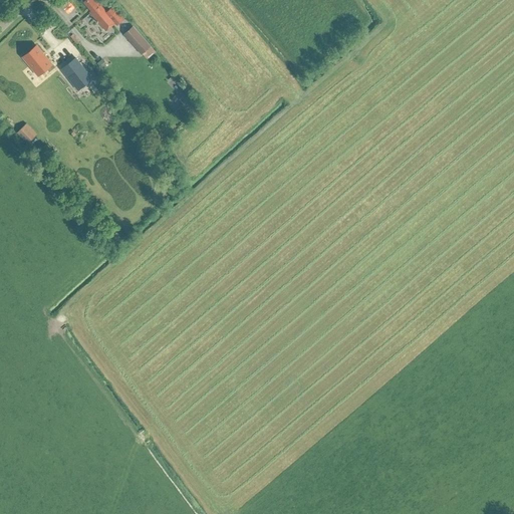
[(89,12),(103,29),(112,21),(115,25),(122,19),(112,6),(106,12),(96,1),(95,2),(92,0),(84,0),(83,2),(91,11),(89,12)]
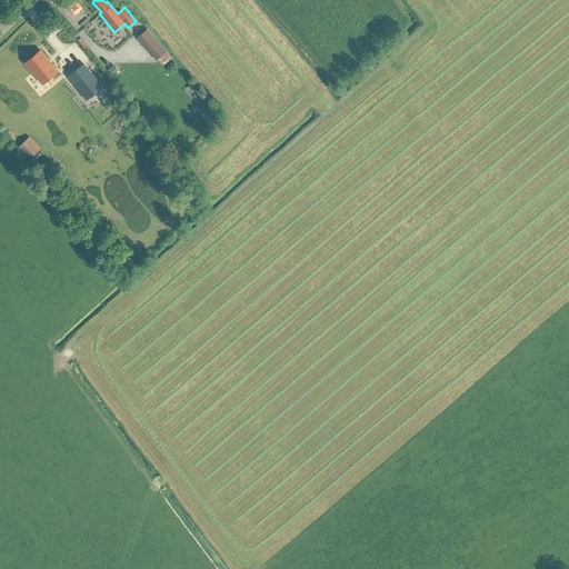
[(157,59),(166,50),(147,28),(137,37),(157,59)]
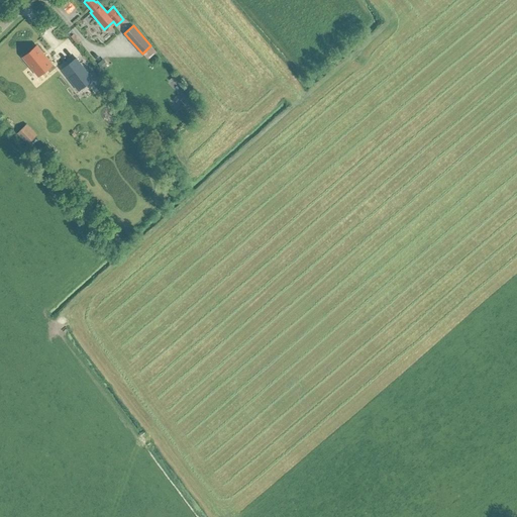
[(36,46),(23,57),(38,76),(52,65),(36,46)]
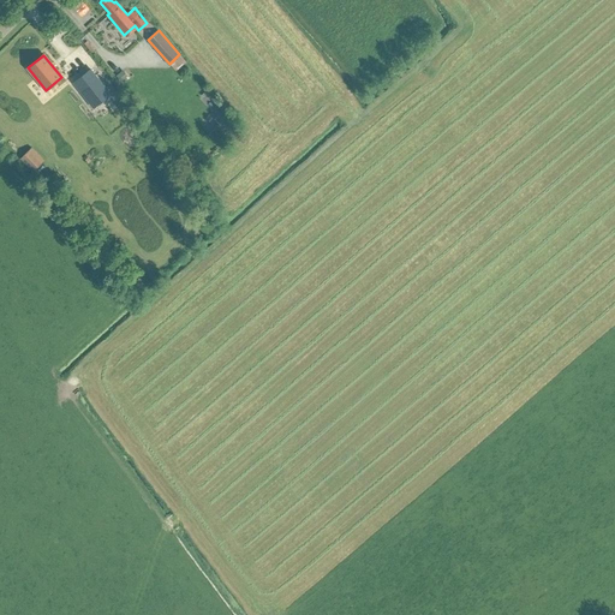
[(109,91),(90,67),(72,81),(91,106),(109,91)]
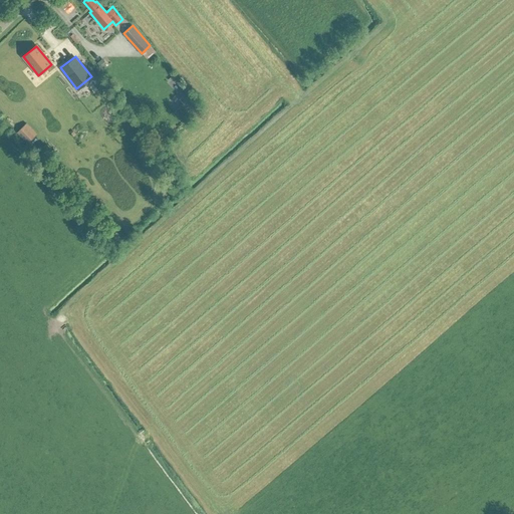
[(195,99),(200,95),(195,88),(190,91),(195,99)]
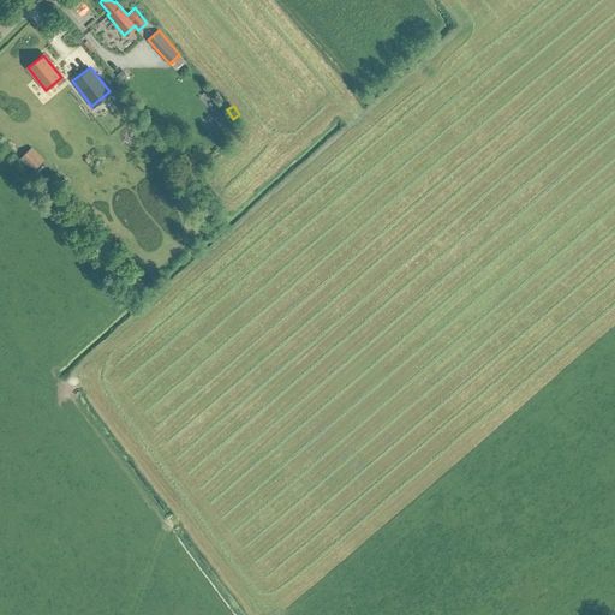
[(30,147),(21,157),(33,171),(43,160),(30,147)]
